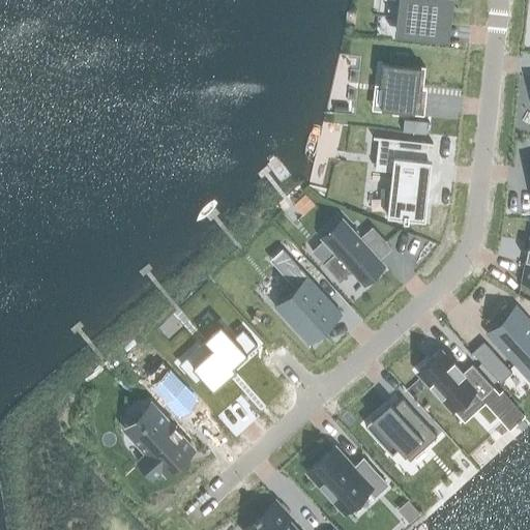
[(402,0),(399,35),(448,40),(451,0),(402,0)]
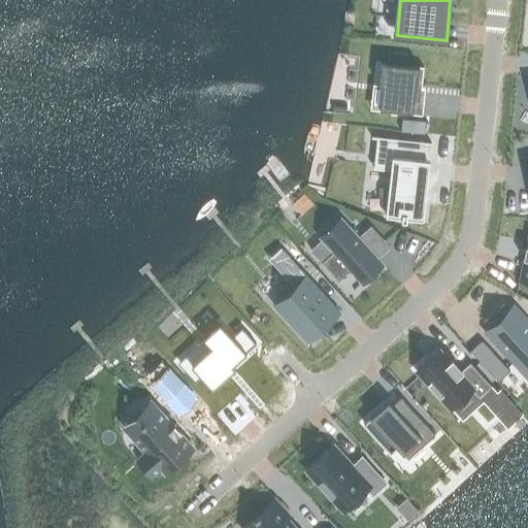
[(381,63),(377,85),(381,86),(378,108),(418,112),(423,67),(381,63)]
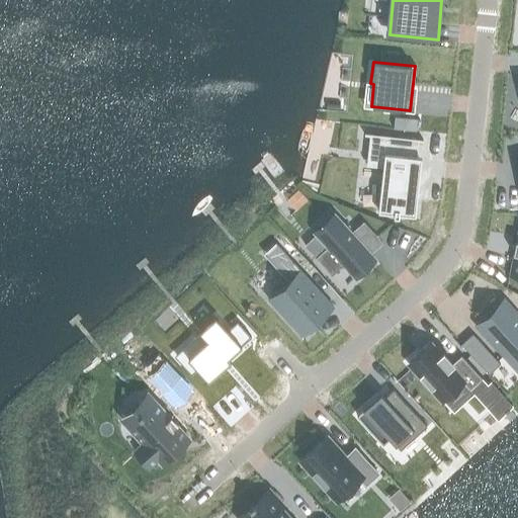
[(394,117),(393,128),(415,131),(416,119),(394,117)]
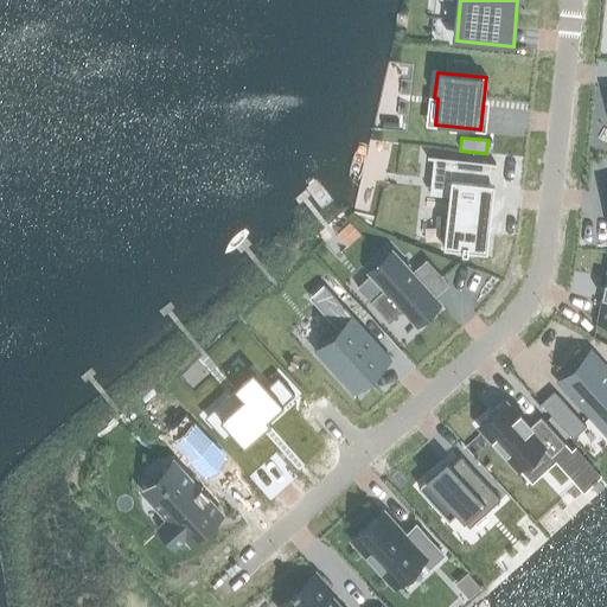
[(426,157),(426,159),(432,159),(428,193),(448,196),(446,221),(442,247),(485,251),(490,206),(492,185),(487,184),(489,165),(494,166),(494,164),(490,164),(432,158),(426,157)]
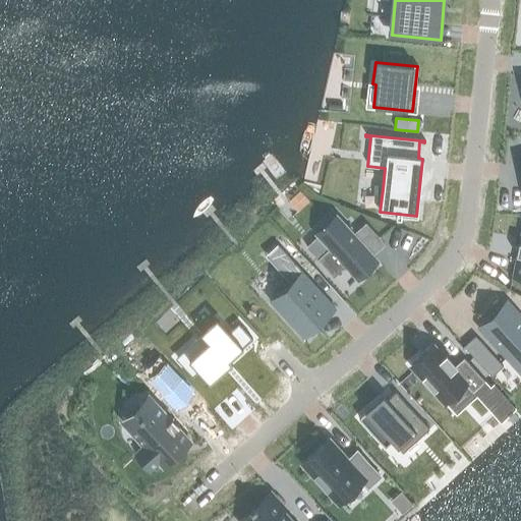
[(335,217),(315,234),(329,248),(316,259),(333,277),(345,267),(357,279),(377,262),(365,248),(374,240),(363,227),(353,236),(335,217)]
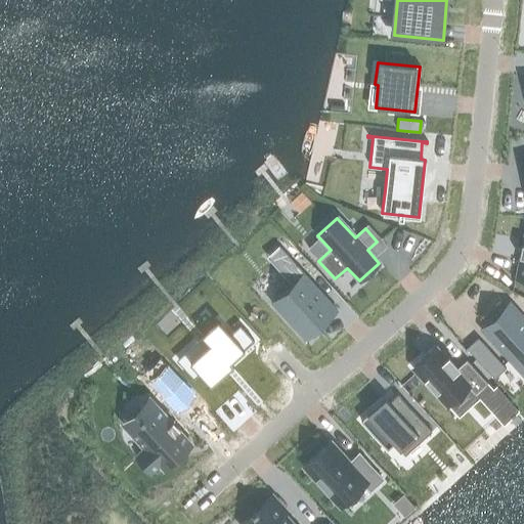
[(513,279),(513,280),(523,282),(523,226),(523,227),(523,237),(523,245),(520,244),(518,256),(520,257),(516,280),(513,279)]
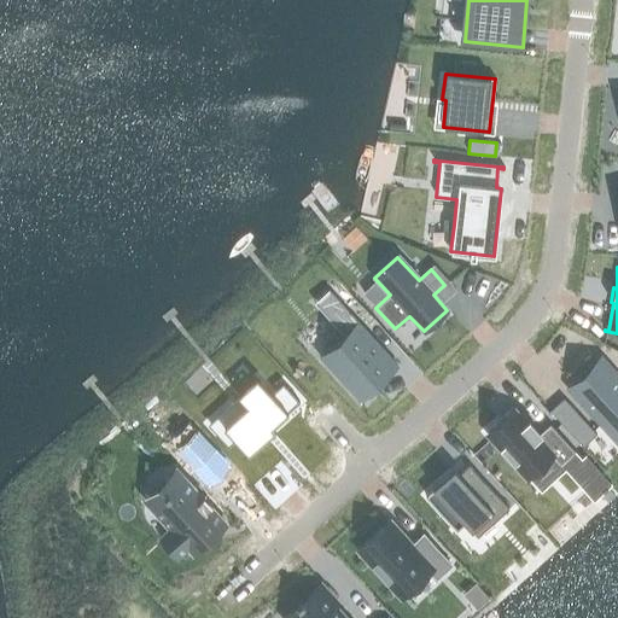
[(340,304),(327,318),(338,331),(353,318),(340,304)]
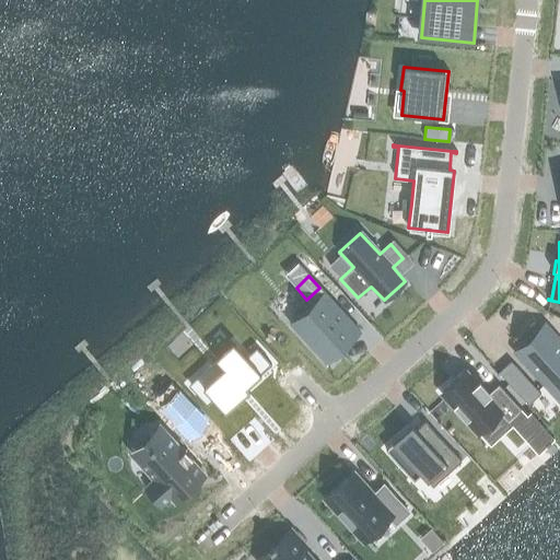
[(292,321),(289,324),(325,363),(326,364),(329,361),(357,336),(360,334),(359,333),(323,292),(319,295),(292,321)]
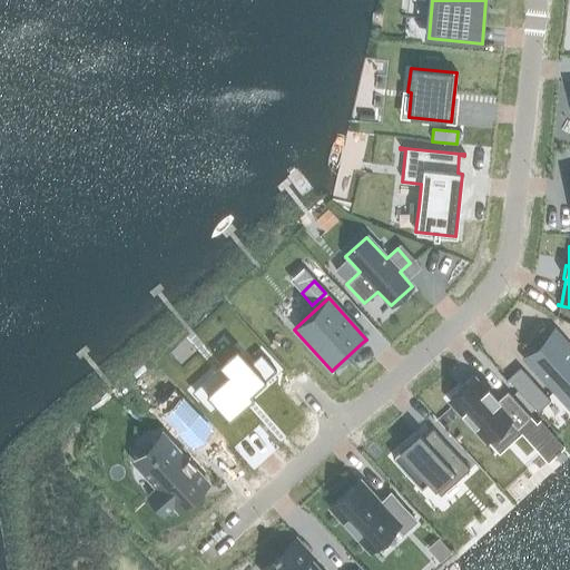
[(569,349),(553,332),(524,359),(569,408),(569,405),(569,349)]
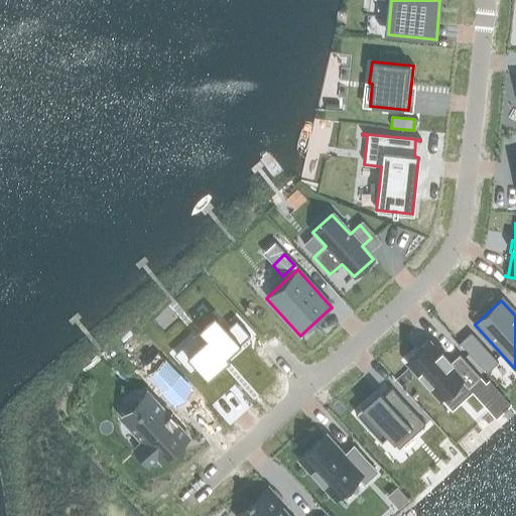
[(215,316),(173,355),(189,373),(196,368),(207,379),(227,362),(228,362),(230,360),(229,359),(227,357),(238,347),(238,348),(241,345),(240,345),(247,338),(248,339),(250,337),(235,319),(233,321),(233,323),(226,329),(215,316)]
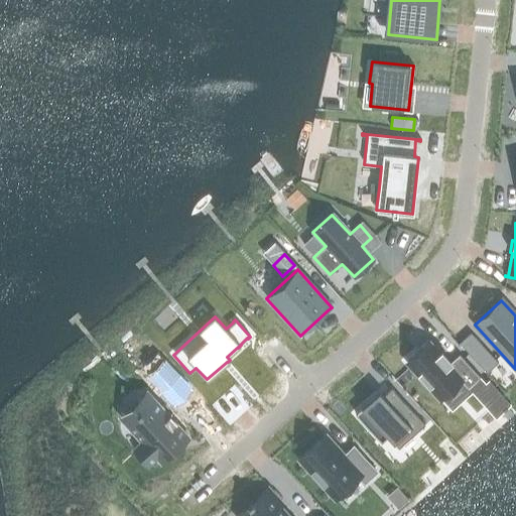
[(427,343),(406,362),(439,399),(461,381),(467,388),(479,377),(459,355),(449,362),(440,353),(438,355),(427,343)]
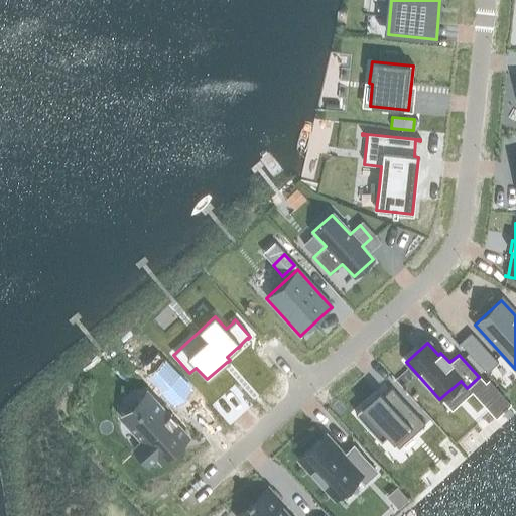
[(486,349),(474,359),(483,370),(495,359),(486,349)]
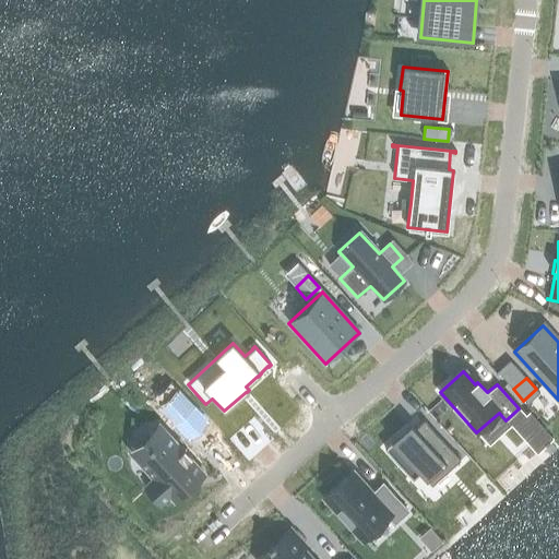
[(175,390),(157,406),(175,425),(193,409),(175,390)]
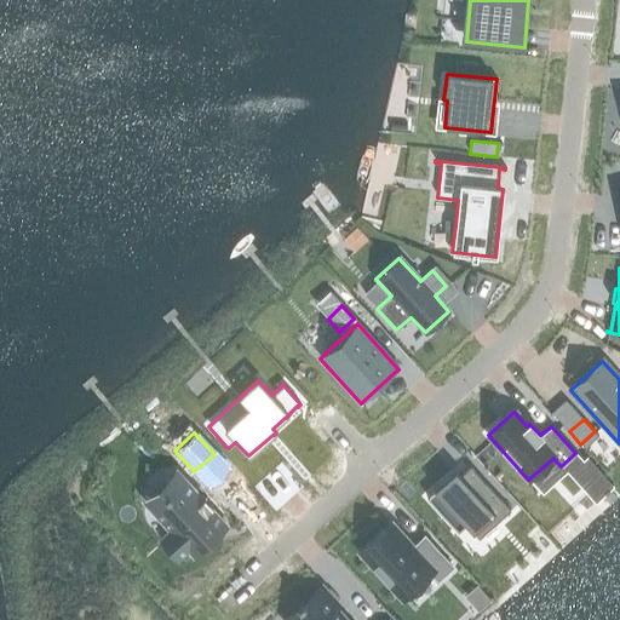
[(449,476),(426,497),(442,515),(458,532),(465,524),(478,539),(510,510),(470,465),(460,475),(455,470),(449,476)]
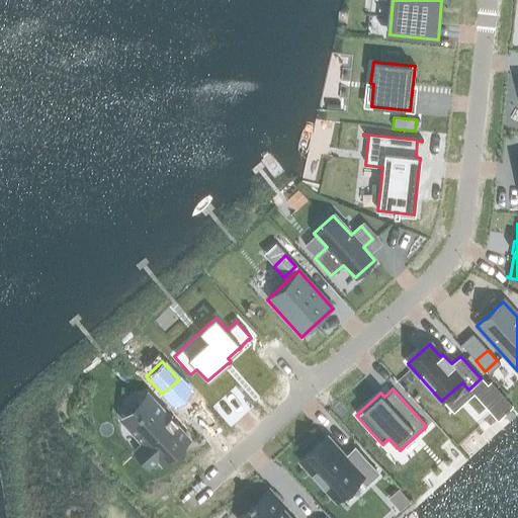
[(153,401),(126,425),(143,443),(134,451),(148,466),(157,458),(162,464),(189,439),(153,401)]
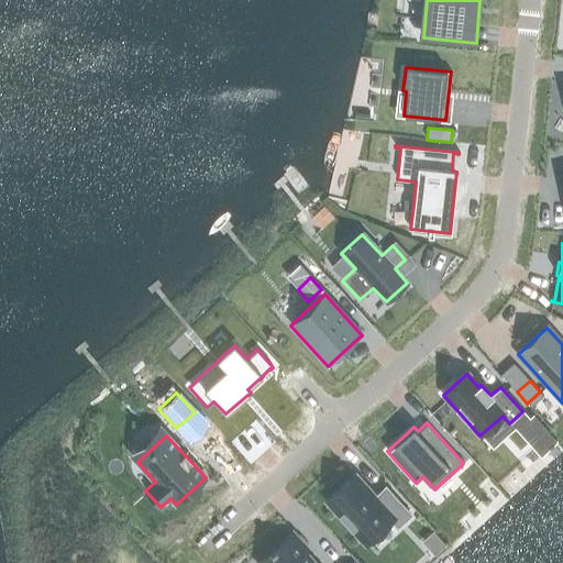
[(333,495),(327,500),(366,543),(392,520),(397,527),(410,515),(385,487),(374,497),(354,475),(348,481),(332,494),(333,495)]
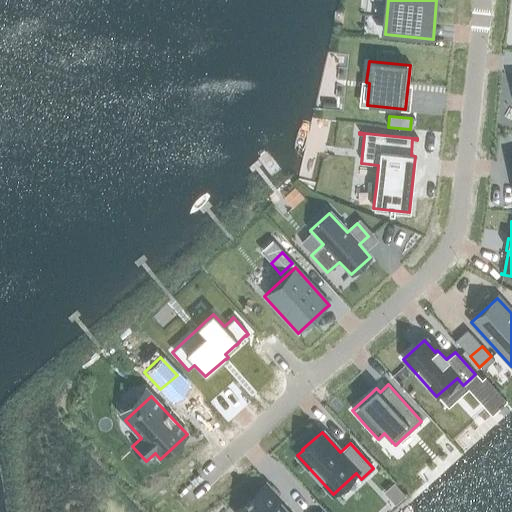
[(265,484),(234,511),(283,511),(276,504),(280,500),(265,484)]
